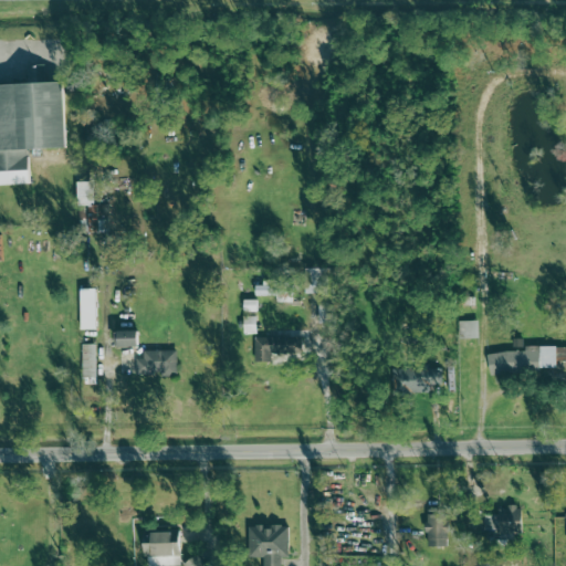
[(0,83),(0,185),(29,185),(28,149),(66,147),(63,81),(0,83)]
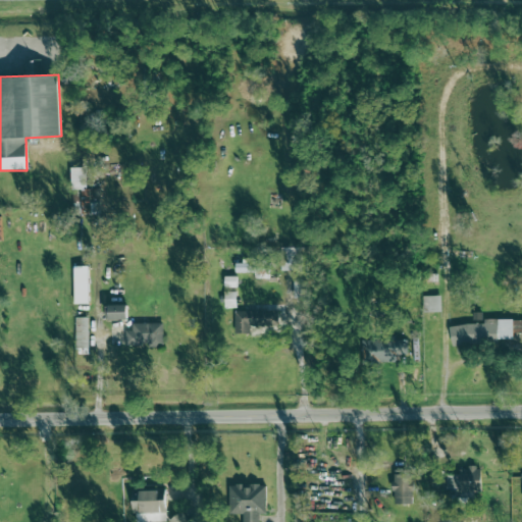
[(71,190),(88,189),(87,167),(71,167),(71,190)]
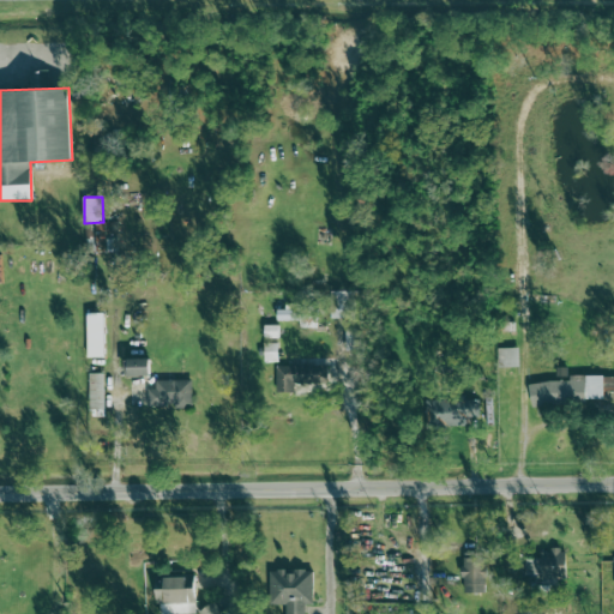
[(96,223),(96,250),(108,251),(109,223),(96,223)]
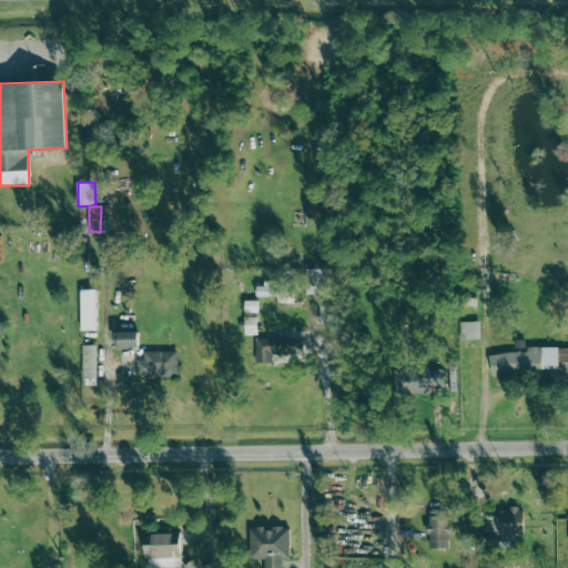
[(305,294),(325,294),(324,270),(305,270),(305,294)]
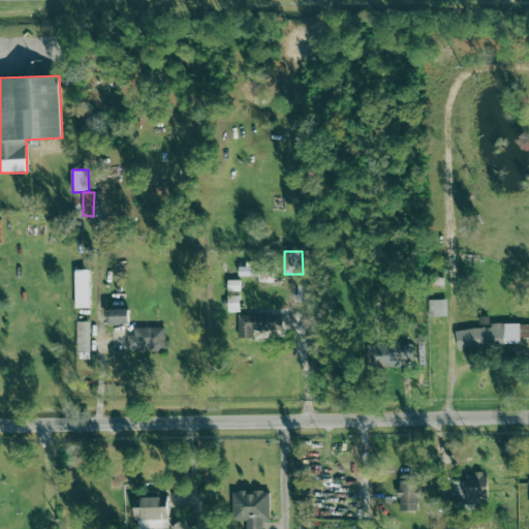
[(239,277),(258,277),(258,283),(274,283),(274,268),(239,268),(239,277)]
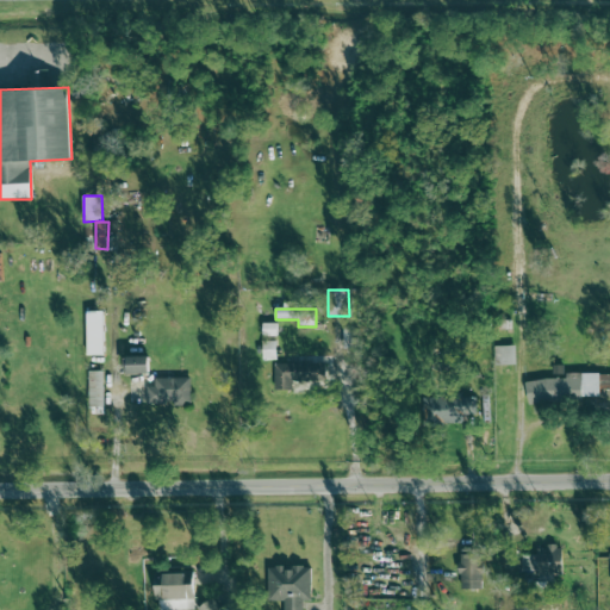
[(87,356),(104,356),(103,311),(86,311),(87,356)]
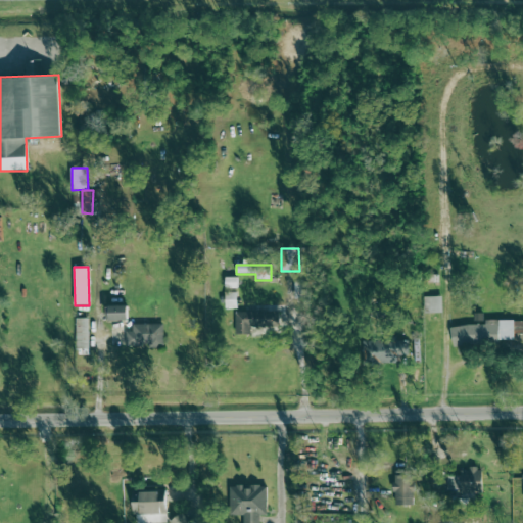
[(237,278),(225,277),(225,288),(237,289),(237,278)]
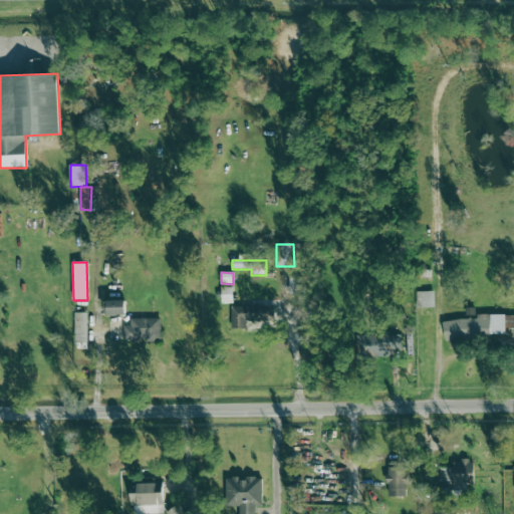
[(233,287),(221,288),(221,304),(233,304),(233,287)]
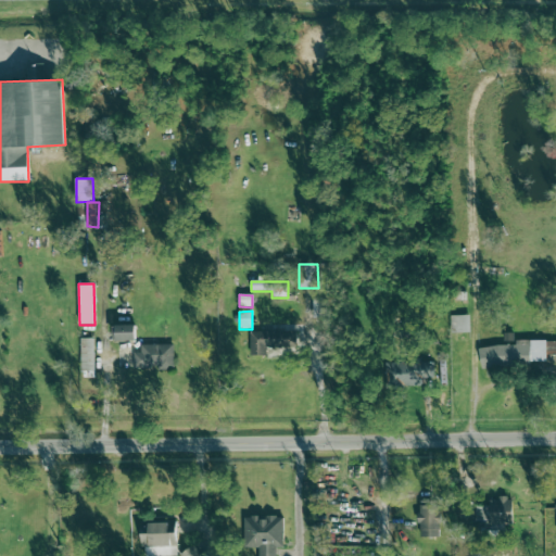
[(451,333),(470,332),(469,315),(451,316),(451,333)]
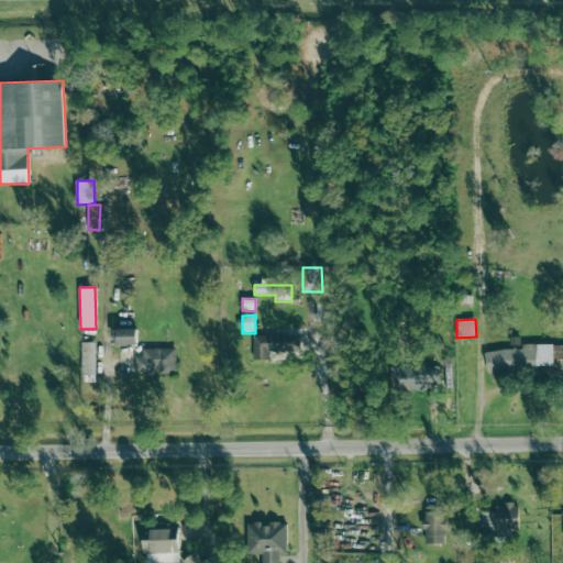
[(138,329),(113,329),(113,344),(138,344),(138,329)]
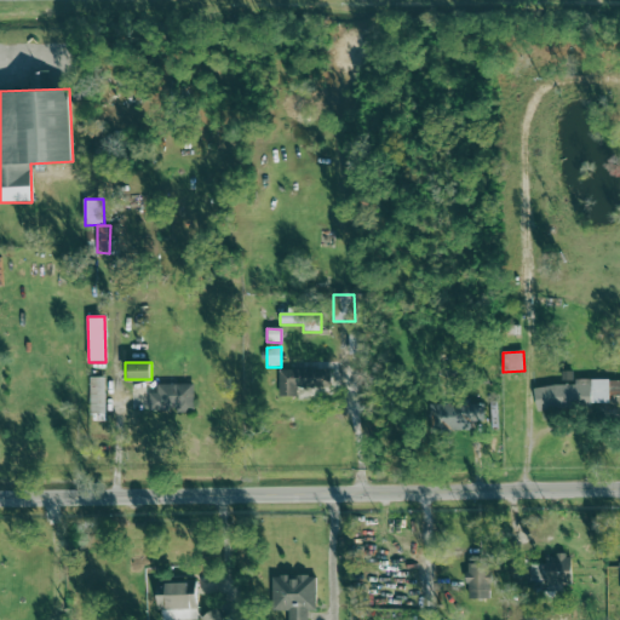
[(279,397),(298,397),(298,389),(331,388),(331,369),(279,371),(279,397)]
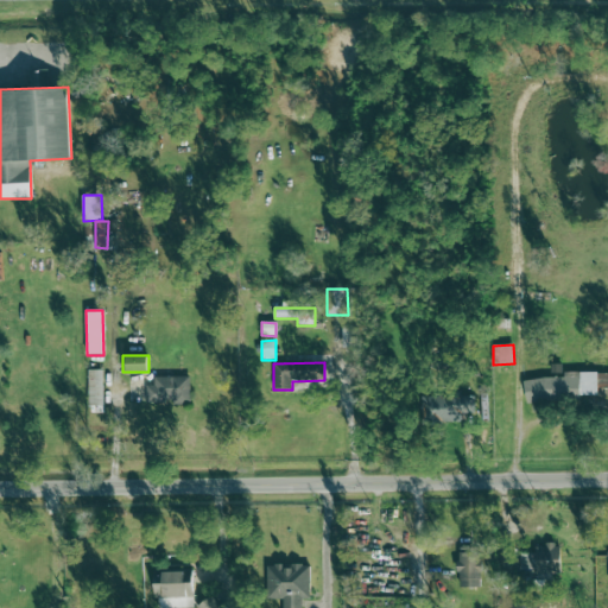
[(102,369),(88,369),(88,405),(102,405),(102,369)]
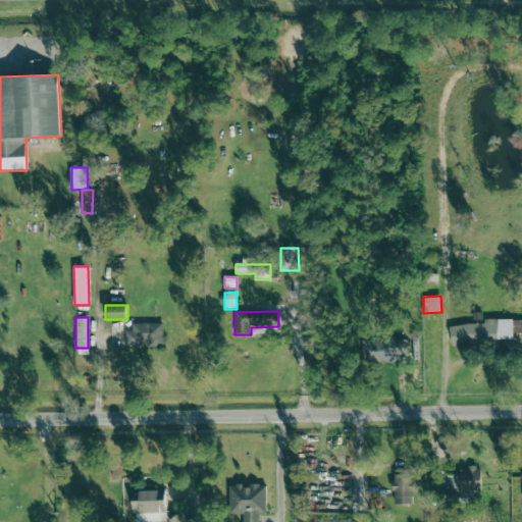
[(451,325),(451,345),(499,345),(499,340),(513,340),(513,333),(521,332),(521,319),(483,319),(483,324),(451,325)]
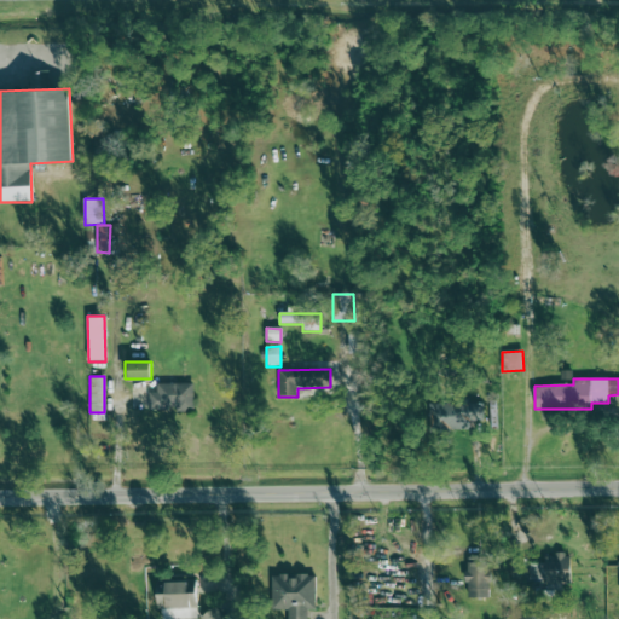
[(192,383),(156,383),(156,393),(149,393),(149,411),(194,410),(192,383)]
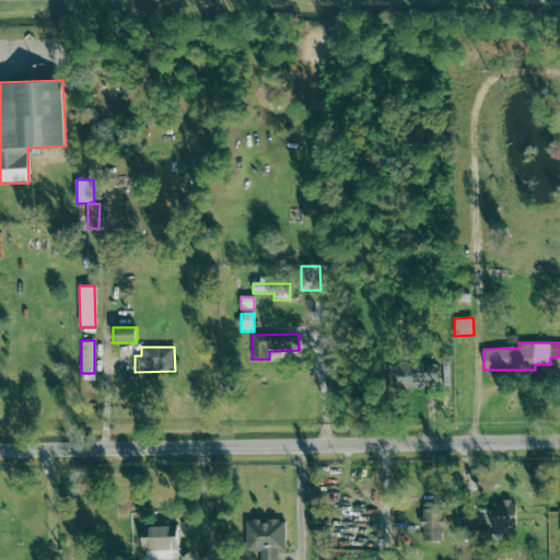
[(428,387),(429,365),(391,364),(389,386),(428,387)]
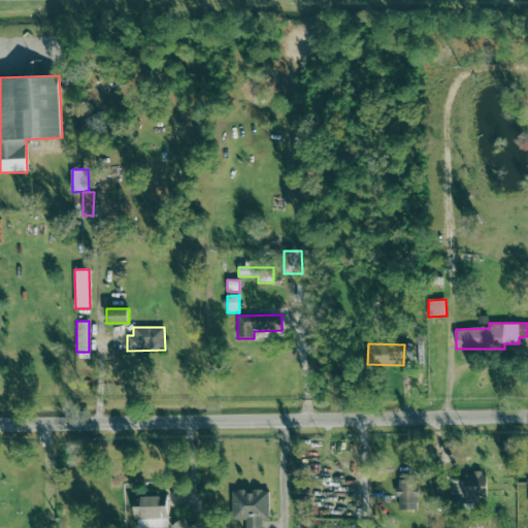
[(487,473),(465,473),(465,496),(487,496),(487,473)]
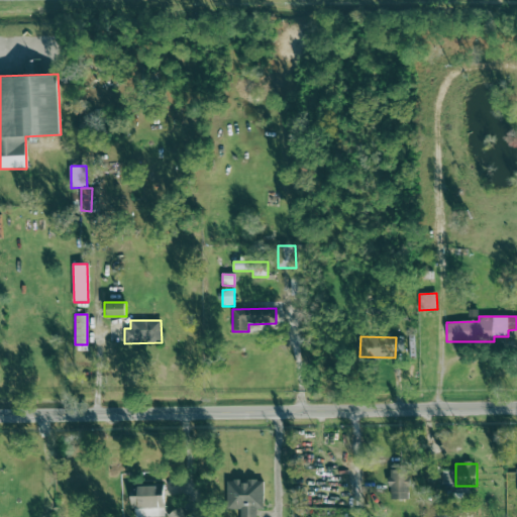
[(409,469),(389,470),(390,500),(409,499),(409,469)]
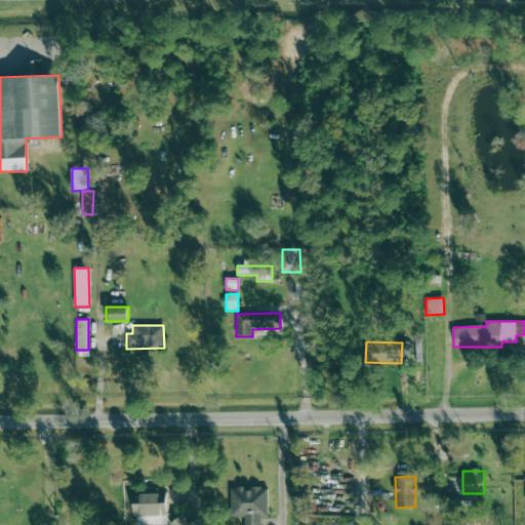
[(460,492),(460,478),(449,479),(449,492),(460,492)]
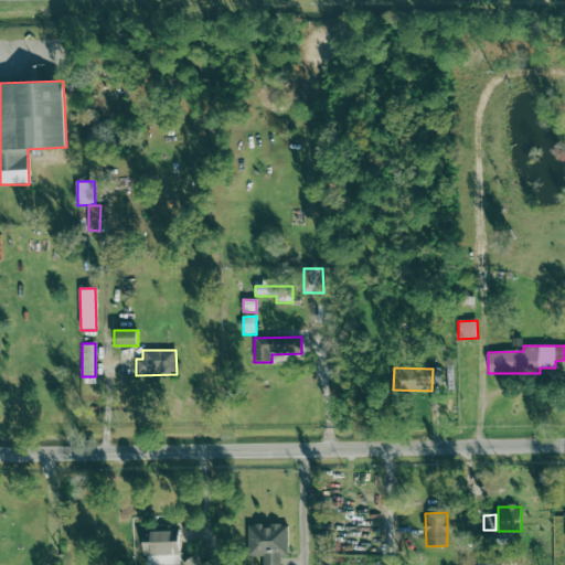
[(287,525),(247,525),(248,557),(263,556),(263,564),(280,564),(280,556),(288,556),(287,525)]
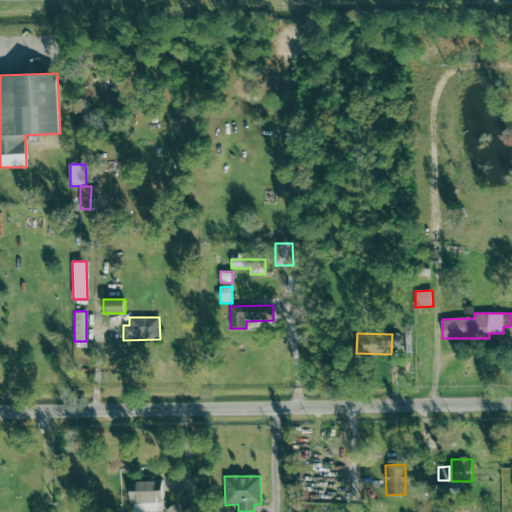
[(130,481),(130,511),(162,511),(162,481),(130,481)]
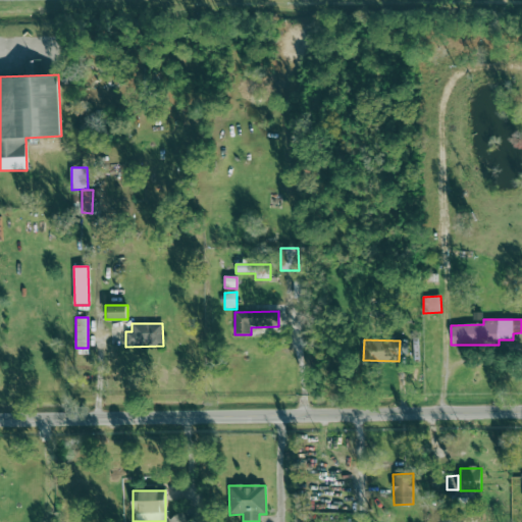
[(186,521),(180,513),(169,520),(169,521),(186,521)]
